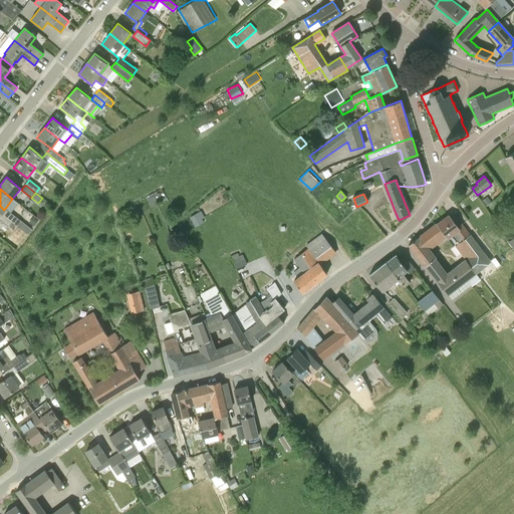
[(488,197),(482,201),(486,207),(492,202),(488,197)]
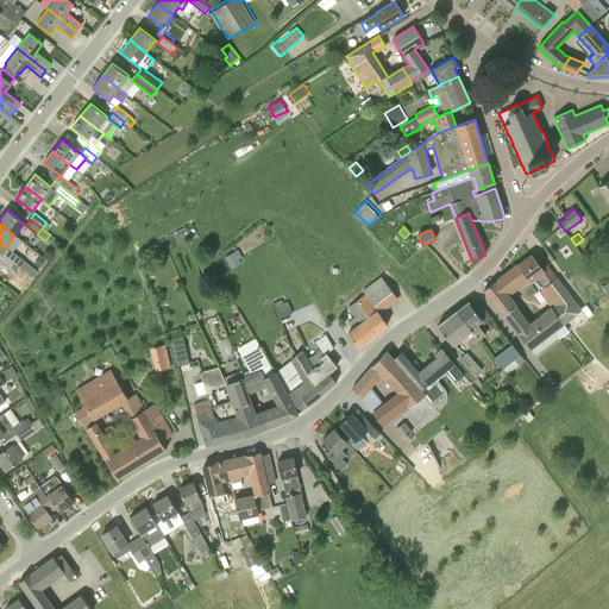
[(164,246),(154,251),(158,259),(169,253),(164,246)]
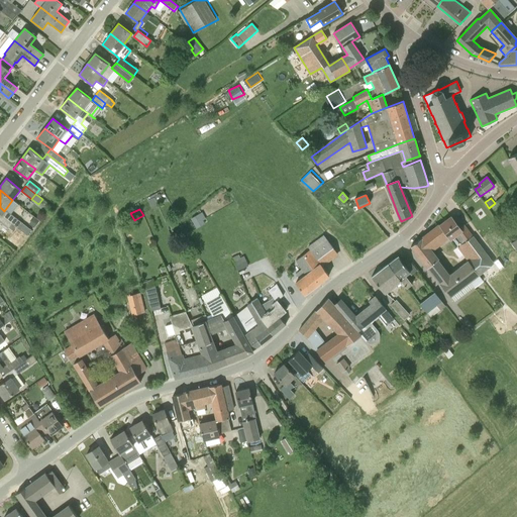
[(6,210),(2,215),(16,226),(16,227),(17,228),(21,223),(6,210)]
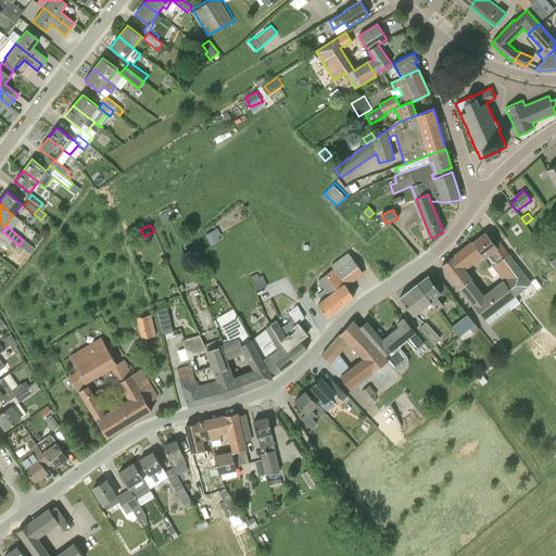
[(205,235),(209,241),(218,237),(220,235),(217,228),(205,235)]
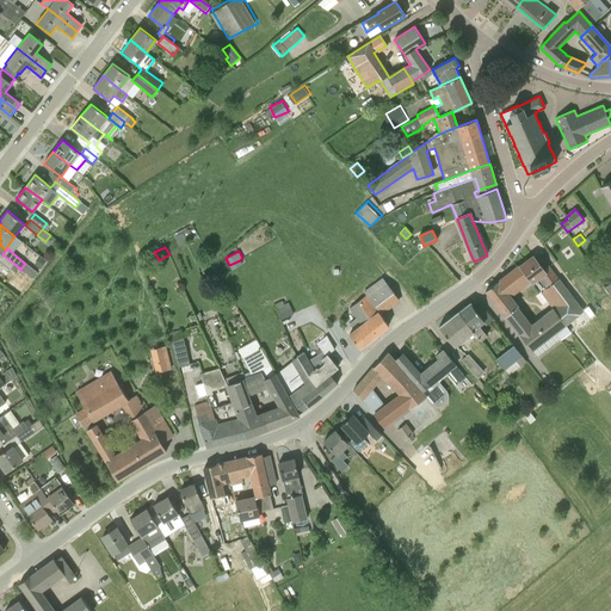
[(19,267),(2,254),(0,258),(0,263),(14,275),(19,269),(19,267)]
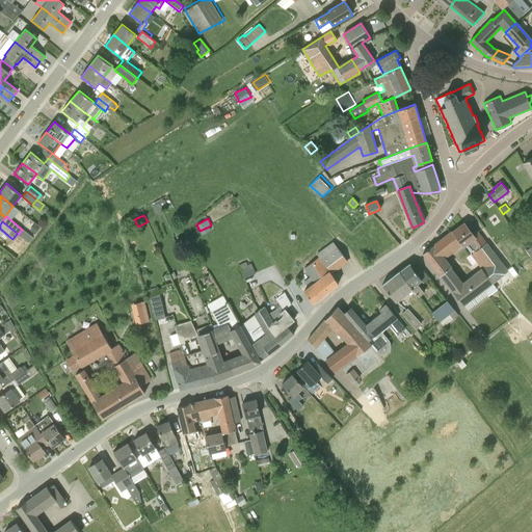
[(34,223),(30,231),(35,234),(41,228),(34,223)]
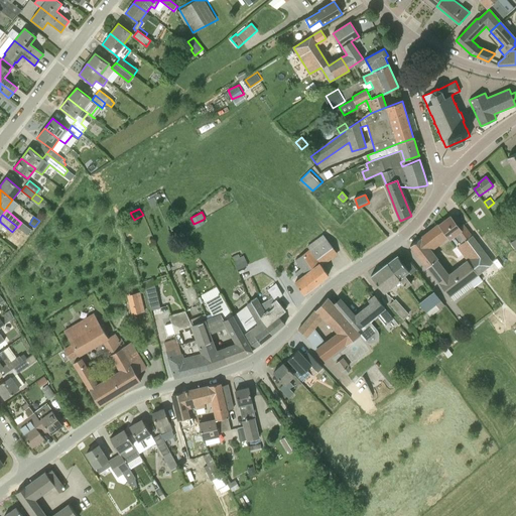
[(469,261),(467,263),(476,277),(478,275),(494,263),(464,225),(460,228),(450,217),(438,225),(427,233),(420,238),(429,250),(436,245),(447,237),(449,239),(454,235),(461,245),(459,247),(469,261)]
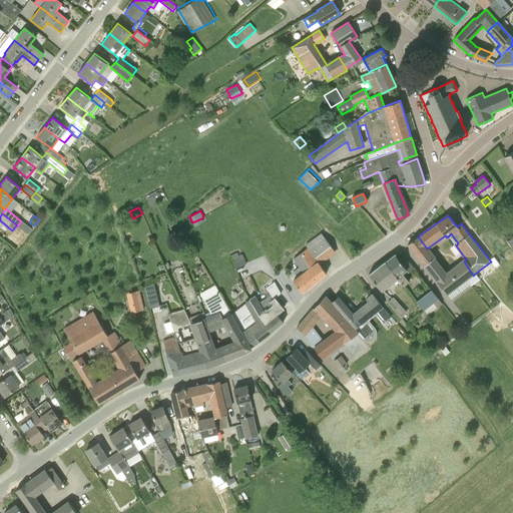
[(32,229),(23,221),(19,226),(28,233),(32,229)]
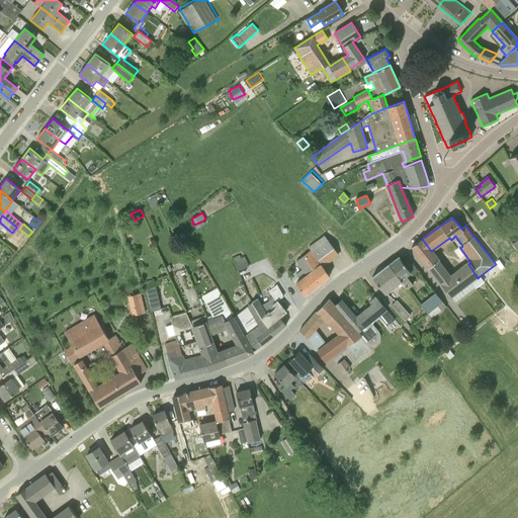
[(320,283),(330,276),(323,266),(327,263),(326,262),(337,254),(325,237),(309,249),(310,250),(296,261),(303,270),(296,274),(300,279),(295,282),(306,295),(321,283),(320,283)]
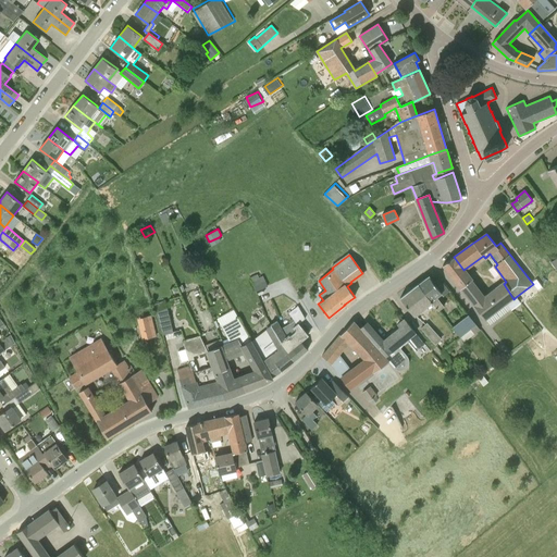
[(471,279),(463,270),(454,257),(443,265),(459,289),(471,281),(470,280),(471,279)]
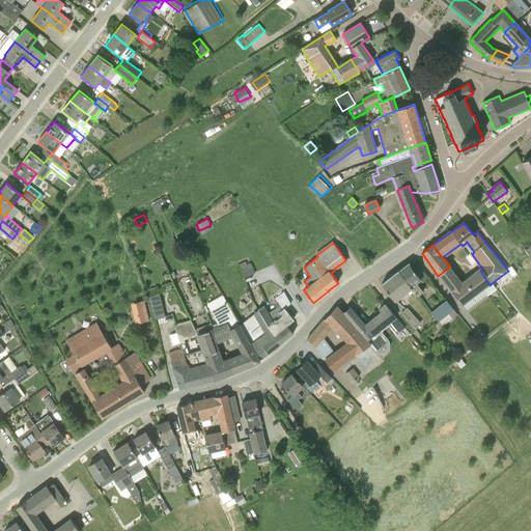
[(245,278),(255,273),(251,263),(247,264),(246,261),(239,266),(245,278)]
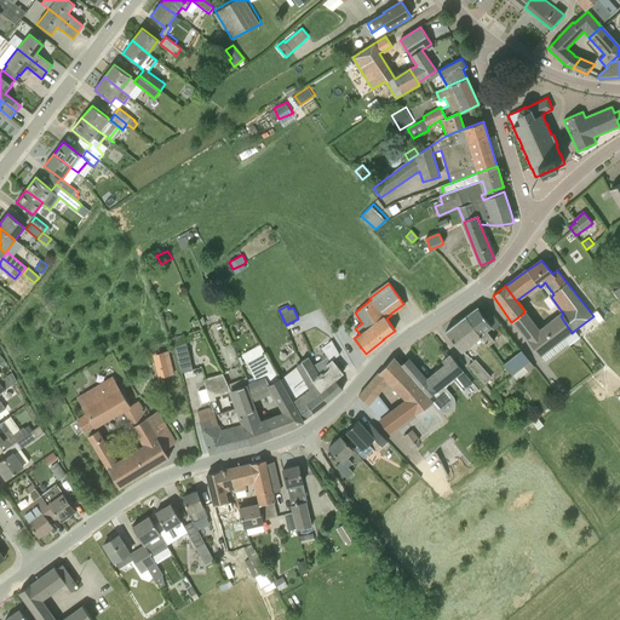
[(500,325),(495,319),(488,309),(482,314),(477,308),(466,316),(465,317),(480,337),(481,336),(488,345),(494,340),(486,331),(491,327),(493,331),(500,325)]
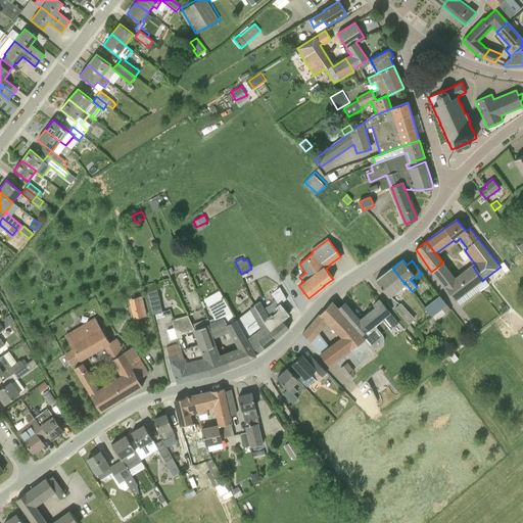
[(473,267),(455,280),(442,264),(431,272),(454,302),(476,285),(479,290),(488,284),(484,279),(482,281),(473,267)]
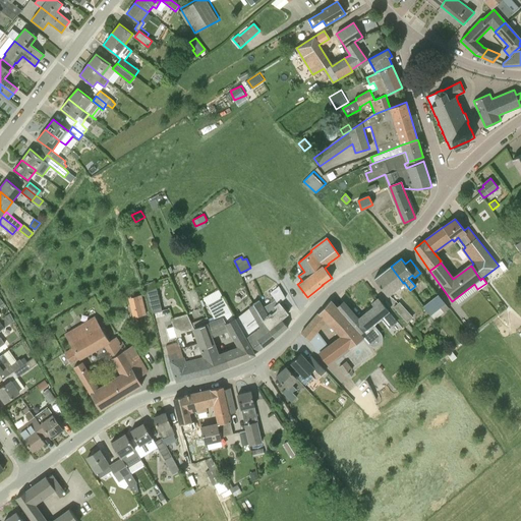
[(387,295),(403,283),(391,267),(374,278),(387,295)]
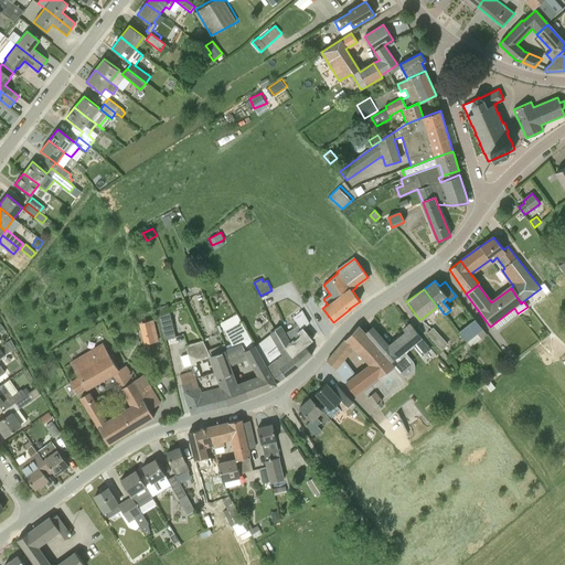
[(162,328),(166,344),(177,341),(170,312),(168,306),(155,311),(162,328)]
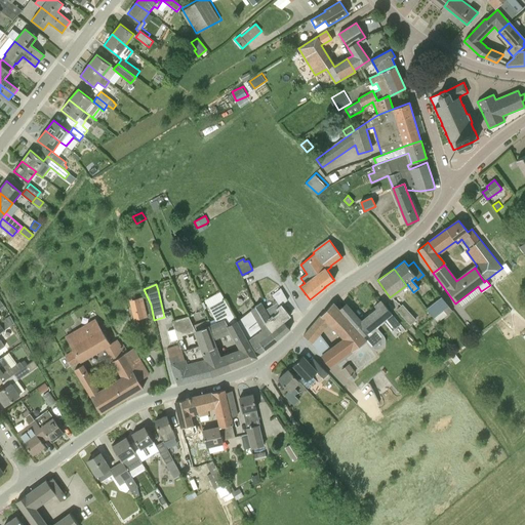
[(277,303),(272,307),(283,321),(289,317),(290,316),(281,306),(287,300),(280,288),(272,295),(277,303)]
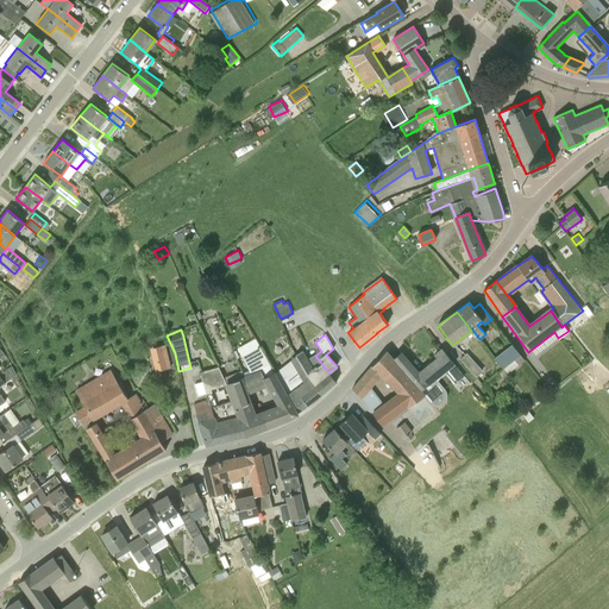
[(297,414),(282,385),(272,368),(257,341),(238,351),(243,358),(252,376),(245,378),(242,380),(246,391),(259,388),(268,384),(280,406),(274,409),(261,413),(268,427),(278,424),(288,420),(297,414)]
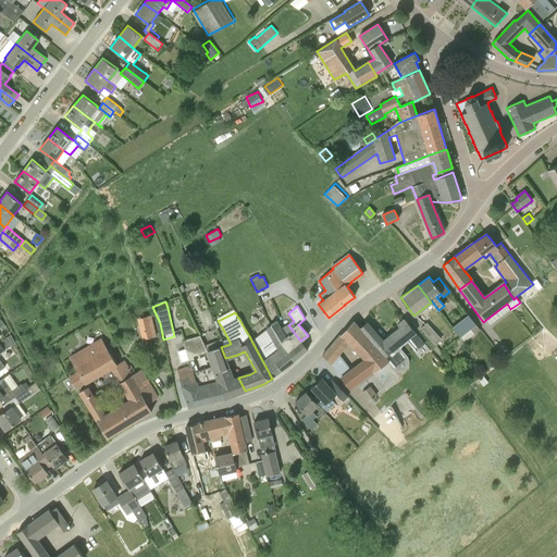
[(468,314),(452,327),(459,337),(470,329),(474,334),(480,330),(468,314)]
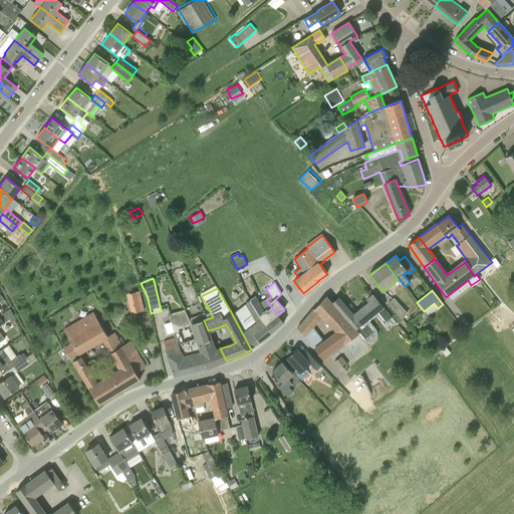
[(390,316),(373,294),(366,299),(369,302),(353,314),(369,333),(375,328),(368,320),(375,313),(382,322),(390,316)]
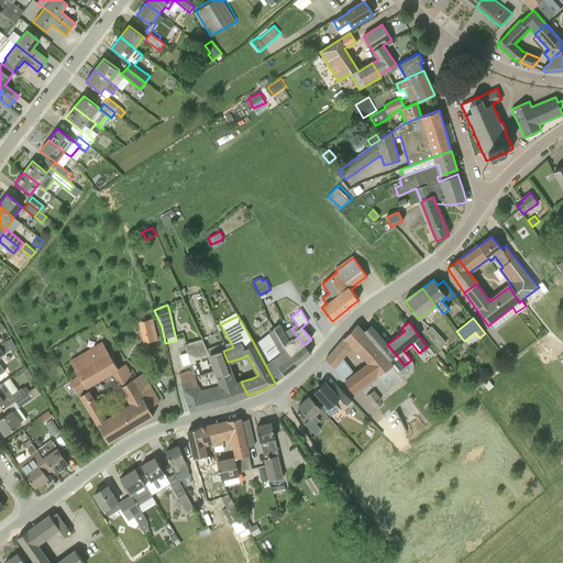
[(139,327),(143,343),(156,340),(156,335),(152,337),(148,324),(139,327)]
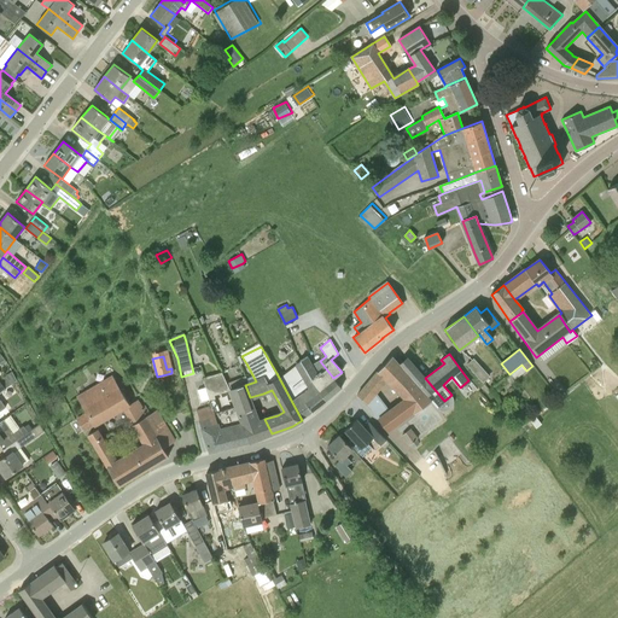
[(449,437),(426,406),(432,402),(400,365),(394,357),(392,356),(377,372),(357,395),(367,402),(388,431),(390,433),(407,421),(425,437),(419,444),(408,458),(419,467),(437,445),(449,437)]
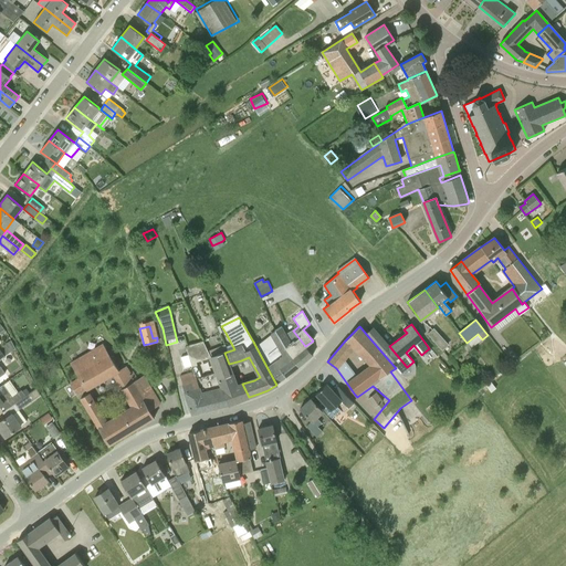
[(276,331),(276,332),(299,367),(300,367),(313,355),(305,346),(293,331),(286,334),(282,327),(276,331)]
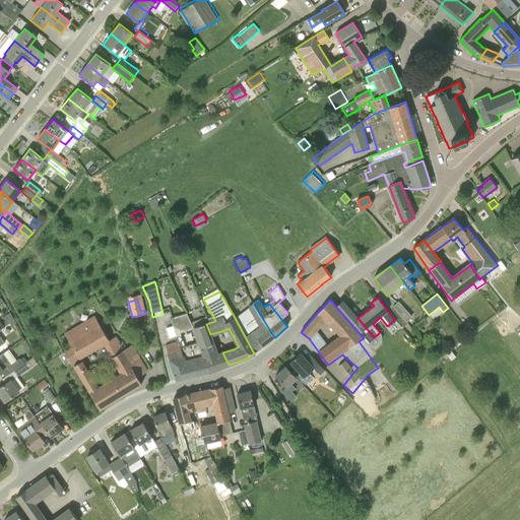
[(342,302),(336,307),(364,338),(367,342),(374,337),(358,318),(342,302)]
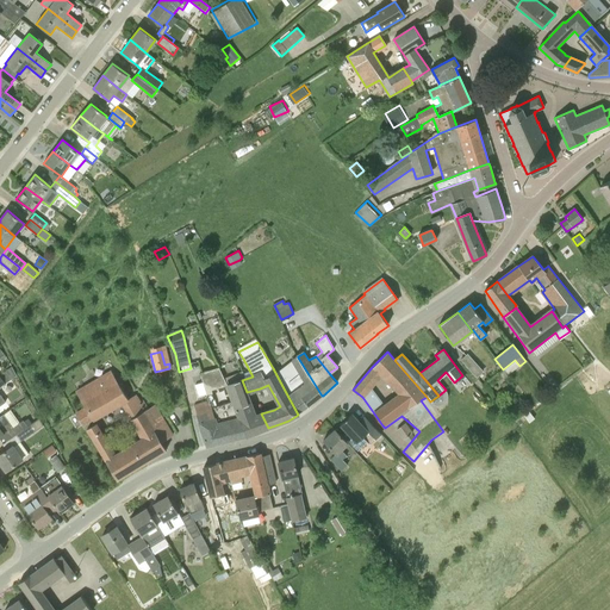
[(483,372),(467,355),(461,360),(477,378),(483,372)]
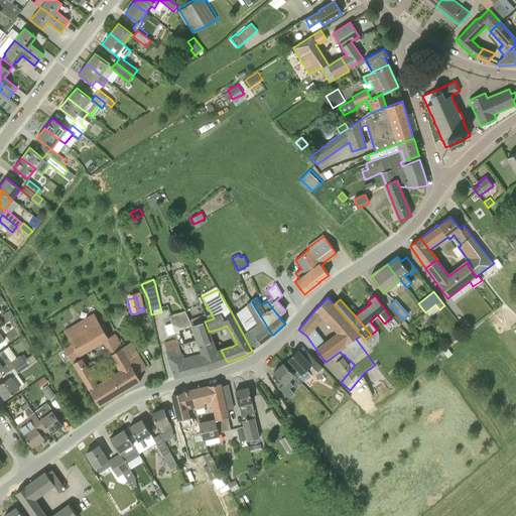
[(252,315),(239,327),(252,351),(261,344),(272,335),(252,302),(247,305),(252,315)]
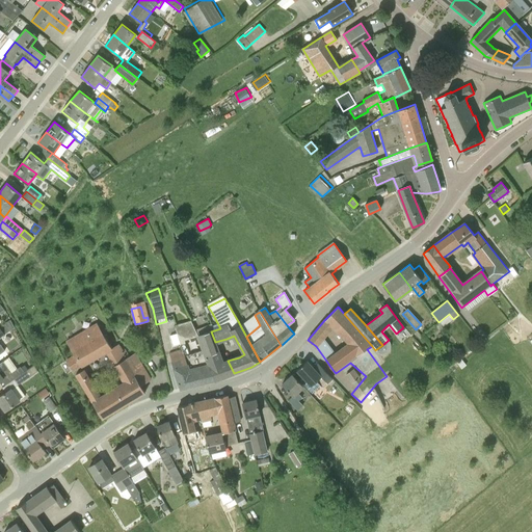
[(443,326),(453,319),(449,314),(439,322),(443,326)]
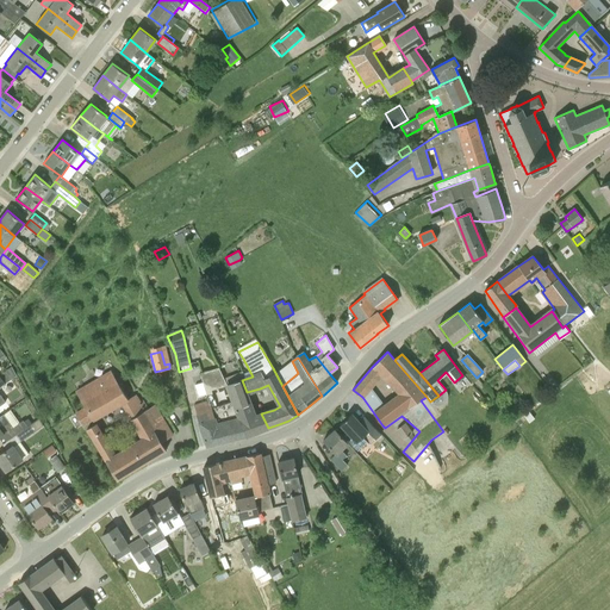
[(0,386),(16,375),(12,368),(0,375),(0,377),(1,380),(0,380),(0,386)]
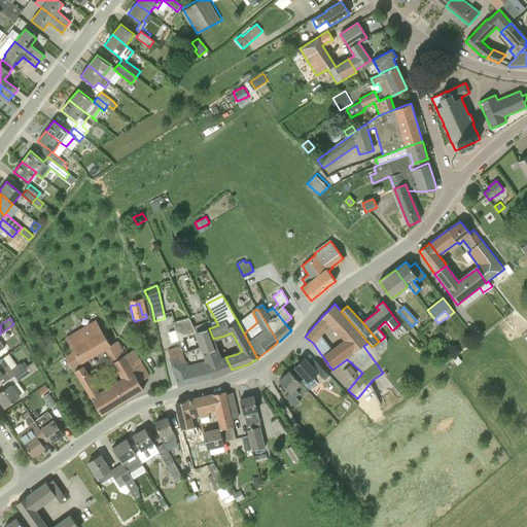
[(180,346),(168,350),(172,364),(178,385),(212,377),(197,334),(194,326),(190,319),(173,324),(180,346)]
